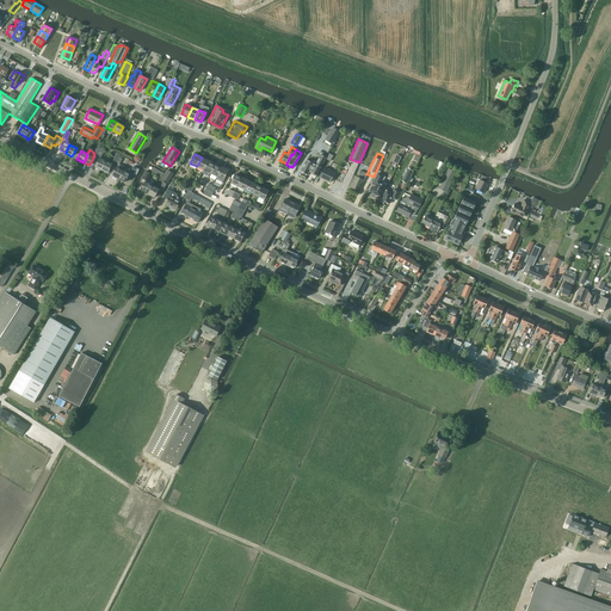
[(316,176),(326,158),(321,154),(315,165),(313,164),(314,164),(307,160),(300,171),(307,174),(309,172),(310,172),(310,173),(316,176)]
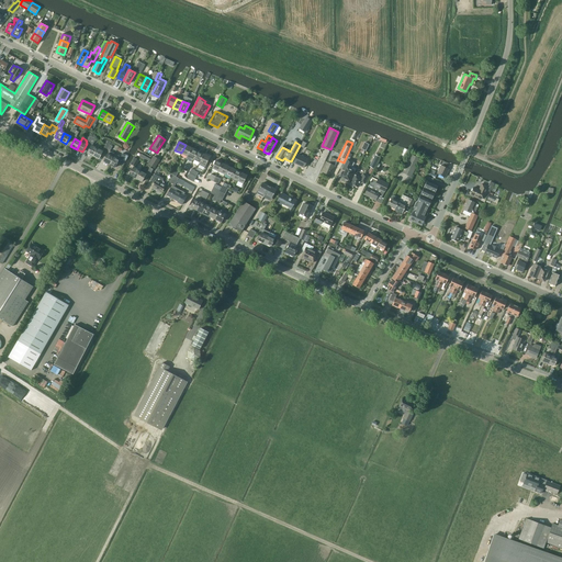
[(93,157),(93,156),(98,148),(91,145),(87,154),(93,157)]
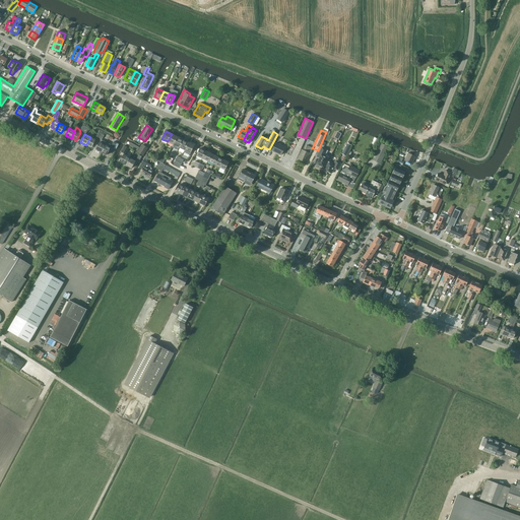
[(174,144),(177,137),(172,134),(168,141),(174,144)]
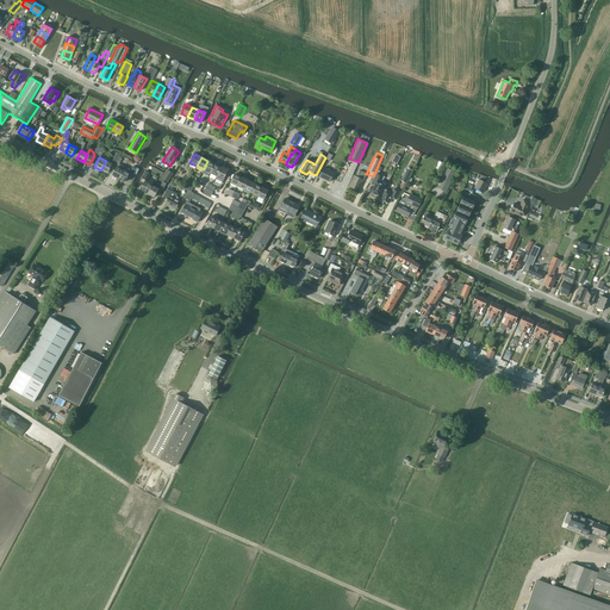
[(106,161),(101,169),(107,172),(112,165),(106,161)]
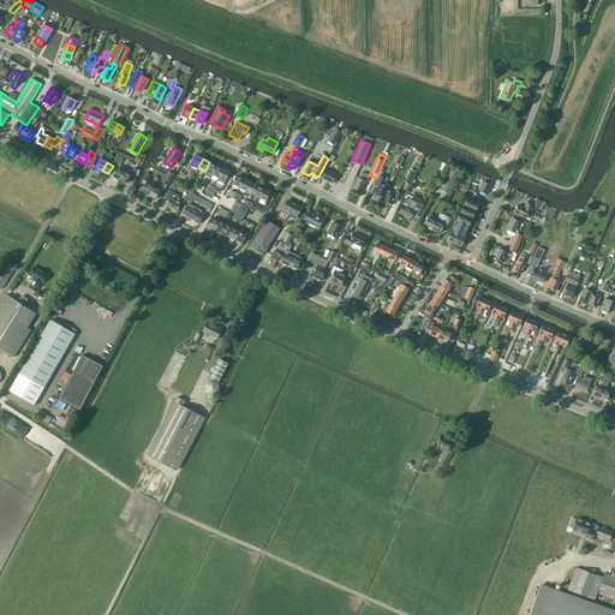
[(212,174),(216,165),(209,162),(206,171),(212,174)]
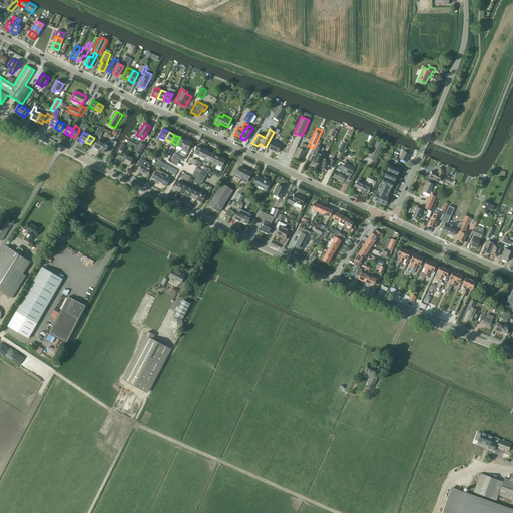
[(105,140),(100,138),(99,137),(99,139),(95,147),(100,149),(105,140)]
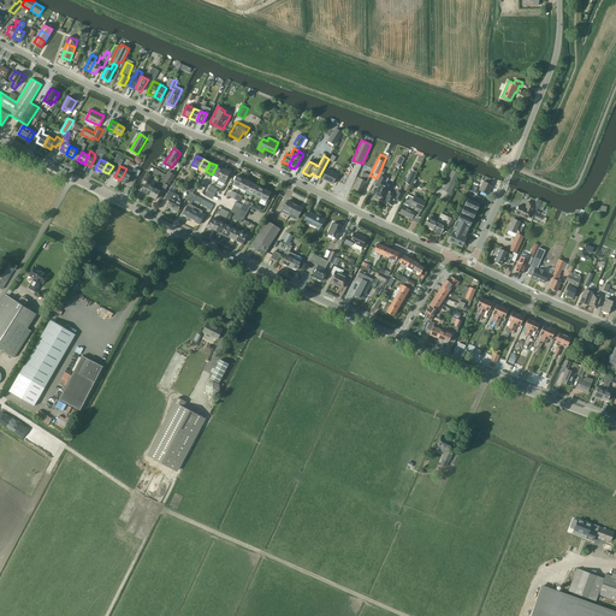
[(219,178),(224,169),(217,165),(212,175),(219,178)]
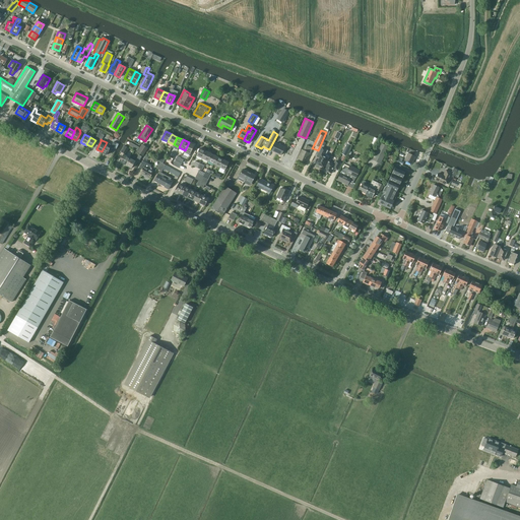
[(107,142),(102,151),(107,154),(111,147),(114,148),(116,143),(113,141),(112,145),(107,142)]
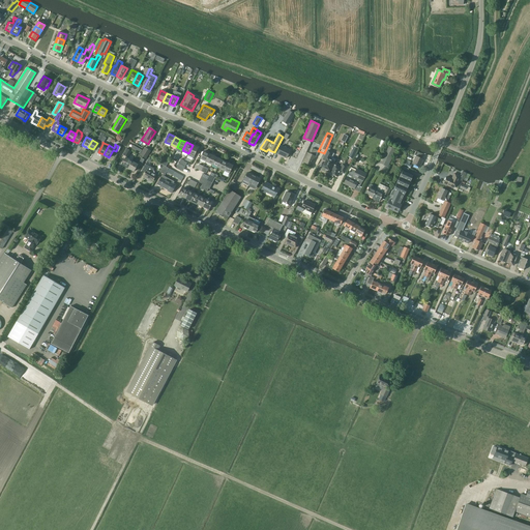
[(193,145),(188,153),(194,155),(198,148),(193,145)]
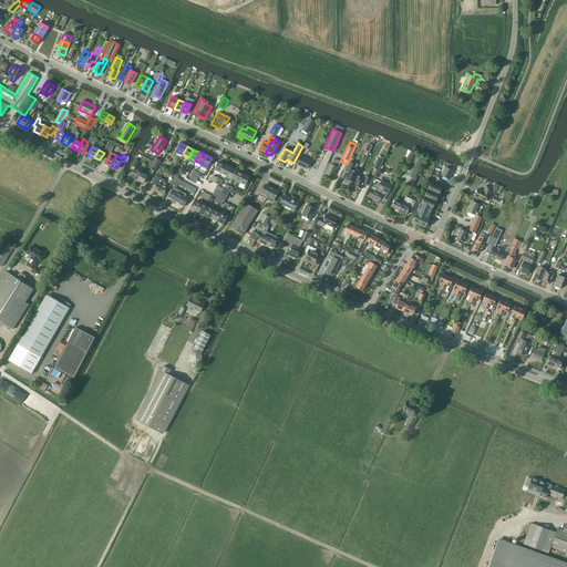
[(307,168),(310,161),(300,155),(297,164),(307,168)]
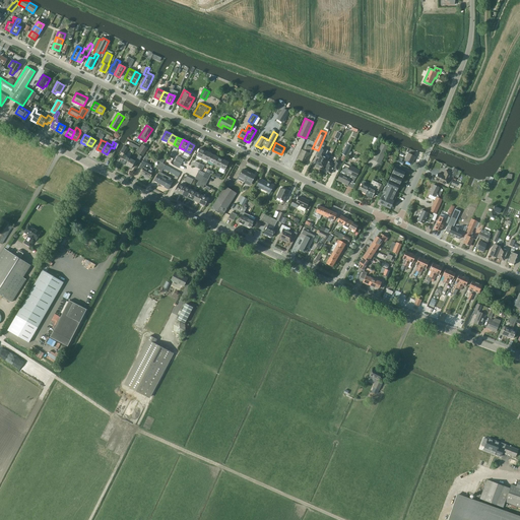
[(143,155),(148,147),(142,143),(137,152),(143,155)]
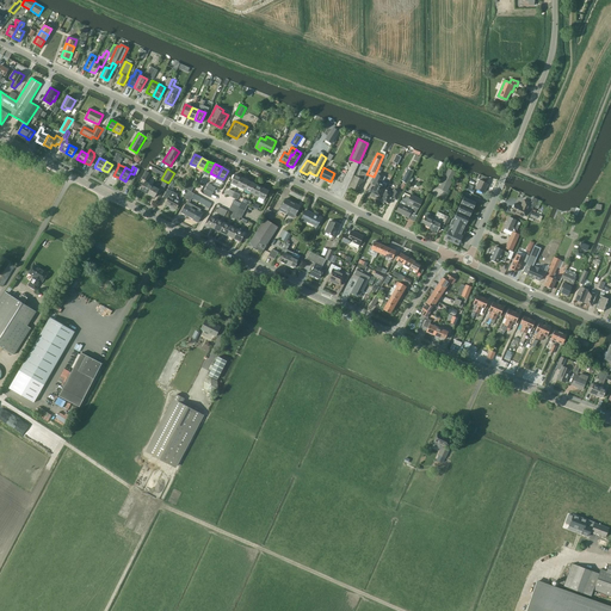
[(448,192),(457,173),(448,168),(438,187),(448,192)]
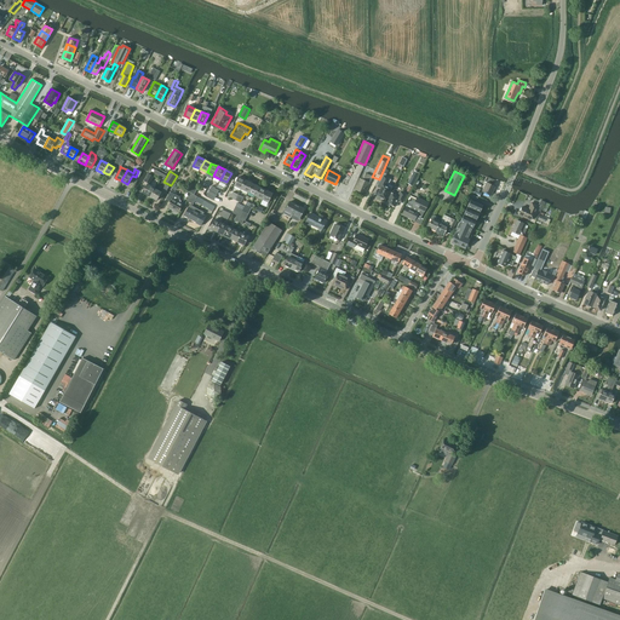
[(409,184),(414,187),(420,174),(415,172),(409,184)]
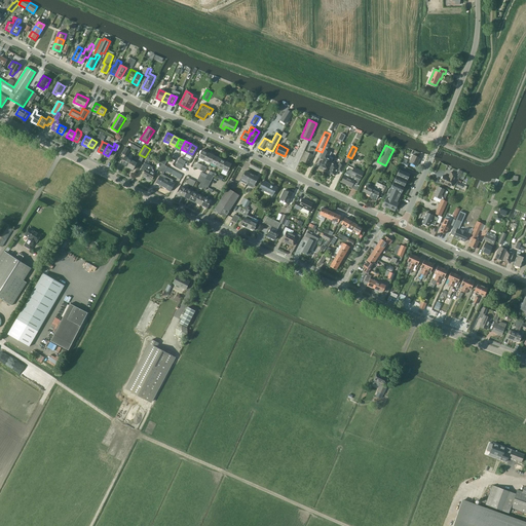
[(125,147),(122,153),(127,156),(130,150),(125,147)]
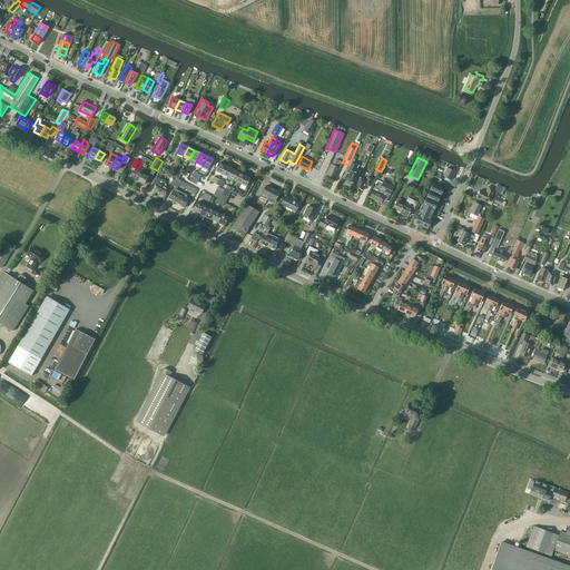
[(342,163),(337,160),(336,159),(333,166),(331,165),(326,174),(335,178),(343,163),(342,163)]
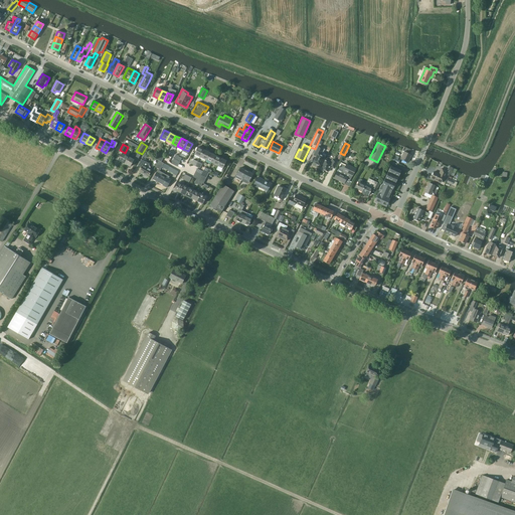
[(325,149),(324,148),(319,146),(317,151),(316,150),(314,155),(317,156),(314,162),(318,164),(317,165),(321,167),(324,161),(326,158),(325,157),(327,155),(324,153),(325,152),(324,152),(325,149)]
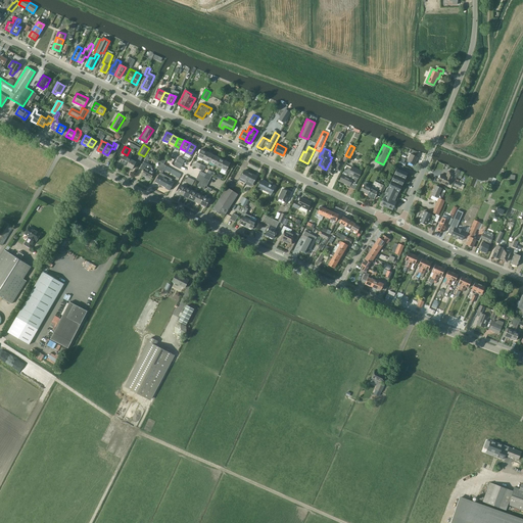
[(203,159),(206,151),(201,149),(197,156),(203,159)]
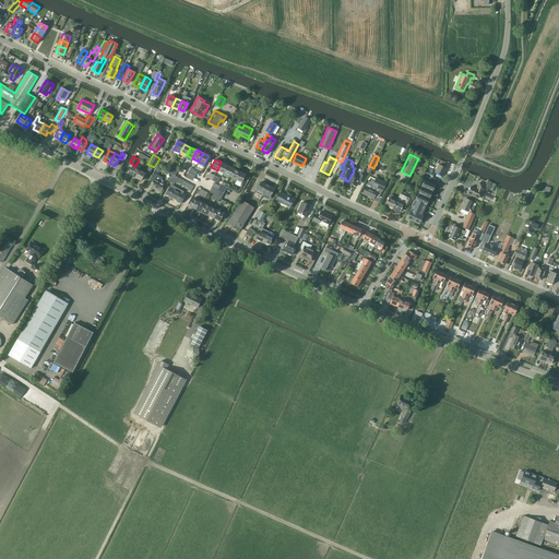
[(223,173),(227,165),(221,162),(217,170),(223,173)]
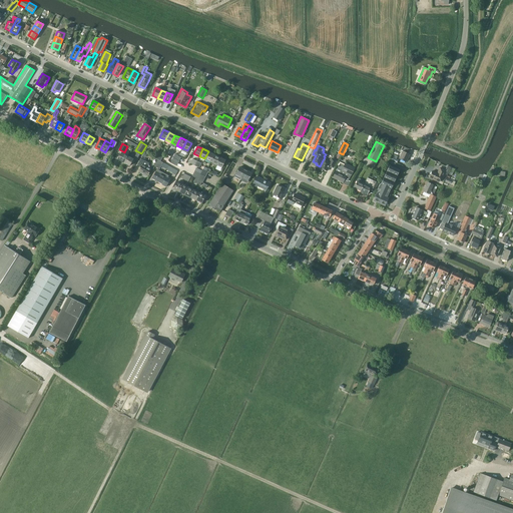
[(405,160),(409,153),(401,150),(398,157),(405,160)]
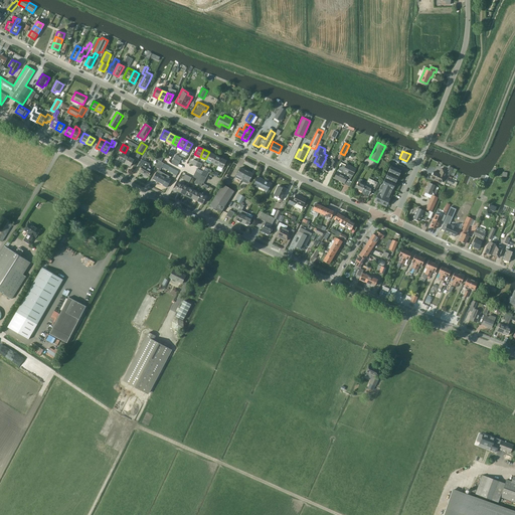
[(211,162),(214,155),(209,152),(205,159),(211,162)]
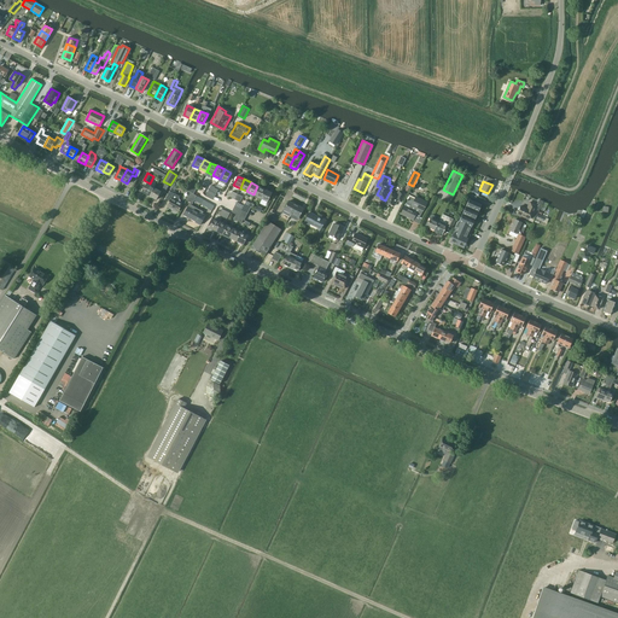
[(150,196),(155,188),(149,185),(144,193),(150,196)]
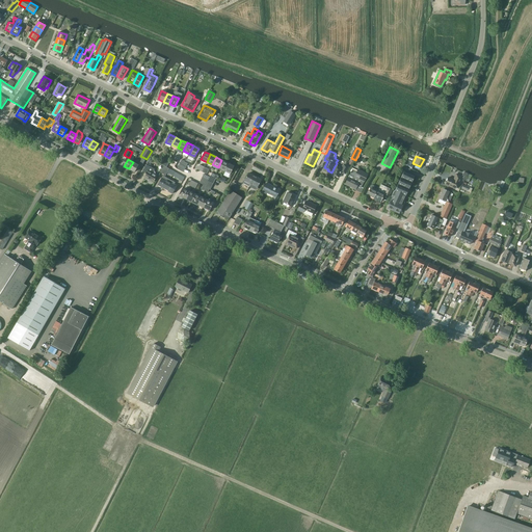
[(223,170),(228,163),(221,160),(218,167),(223,170)]
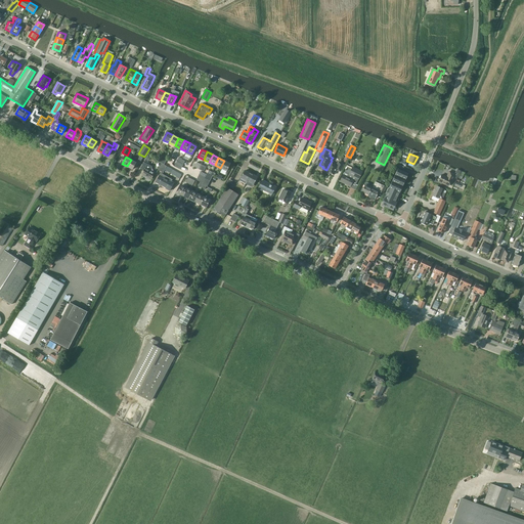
[(131,160),(127,166),(132,169),(136,163),(131,160)]
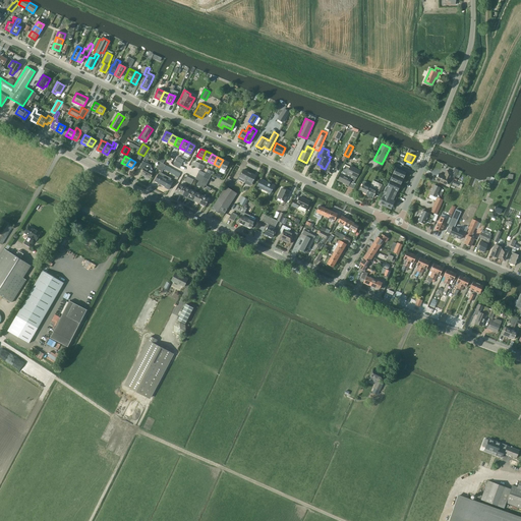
[(223,160),(219,167),(225,170),(229,162),(223,160)]
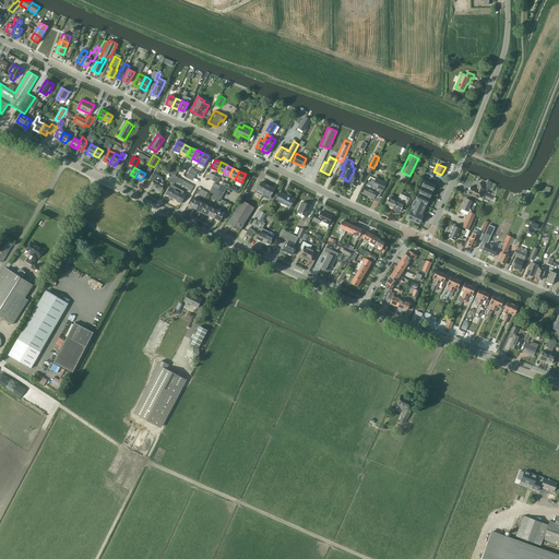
[(151,179),(155,181),(152,187),(161,191),(164,185),(161,182),(163,177),(154,173),(151,179)]
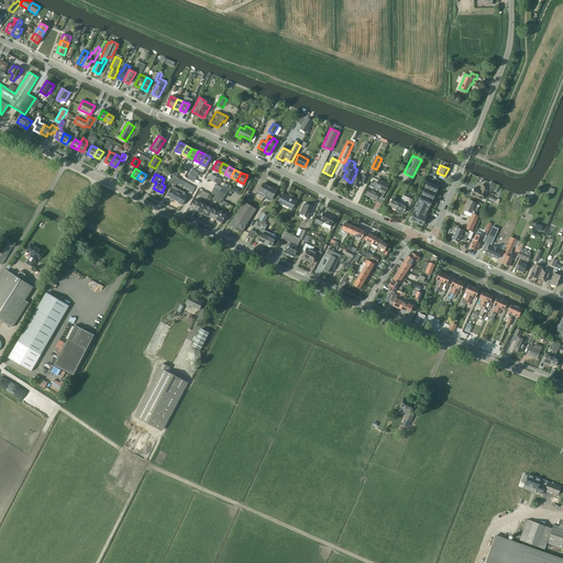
[(354,176),(351,183),(350,185),(354,187),(354,186),(359,188),(361,181),(365,184),(370,177),(364,174),(362,178),(359,177),(359,178),(354,176)]
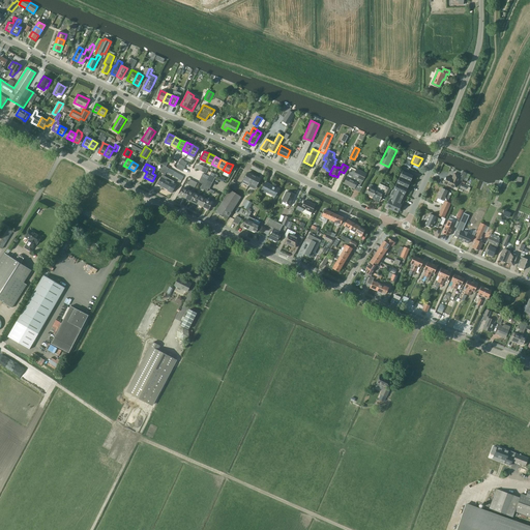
[(164,165),(159,172),(166,174),(169,168),(166,166),(164,165)]
